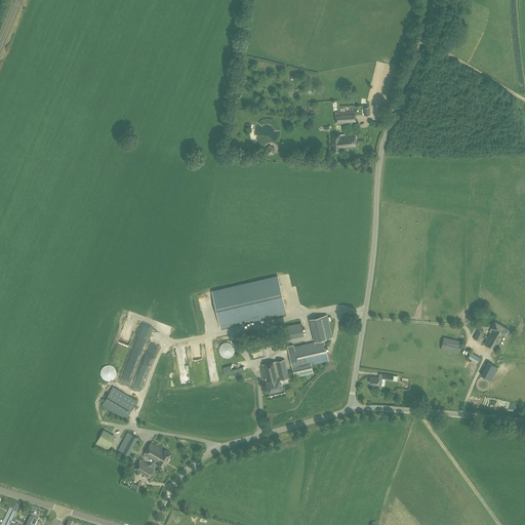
[(467,0),(462,8),(468,11),(473,2),(468,0),(467,0)]
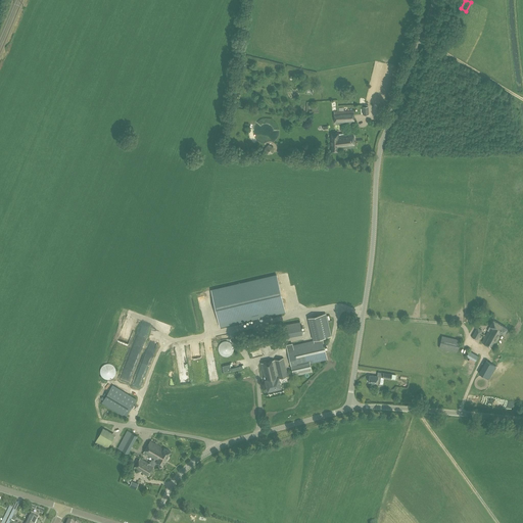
[(334,111),(335,125),(354,123),(353,110),(337,111),(334,111)]
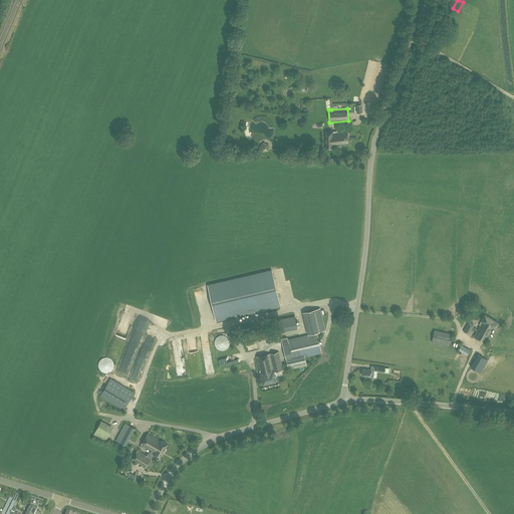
[(325,131),(325,149),(333,149),(333,146),(348,146),(347,131),(333,132),(333,131),(325,131)]
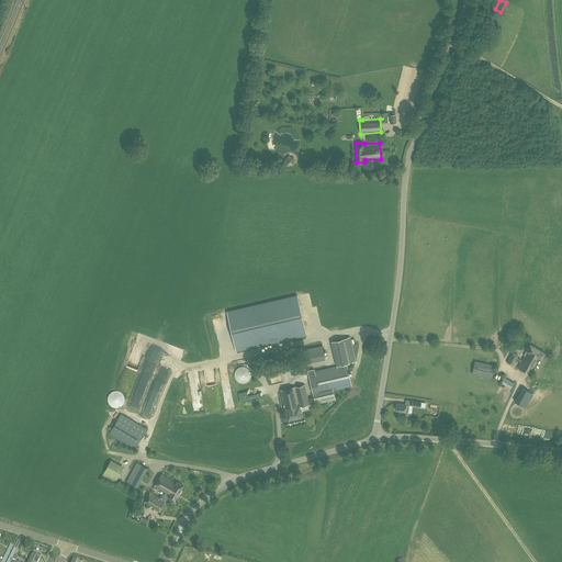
[(284,160),(287,166),(293,165),(294,158),(289,155),(284,160)]
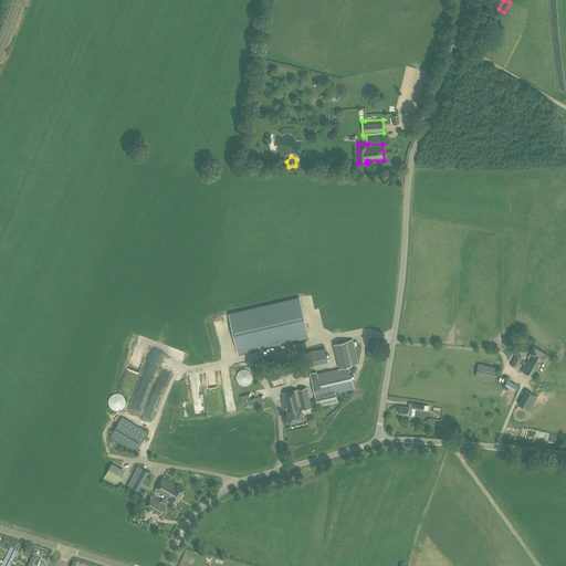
[(300,299),(229,314),(238,353),(281,343),(281,344),(284,344),(284,342),(308,336),(300,299)]
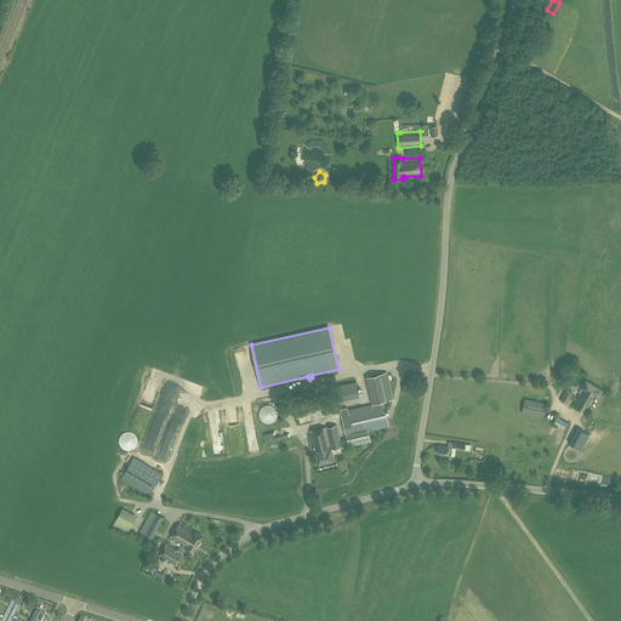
[(341,411),(348,446),(370,442),(368,432),(388,427),(383,402),(393,399),(388,380),(387,372),(365,377),(371,404),(341,411)]
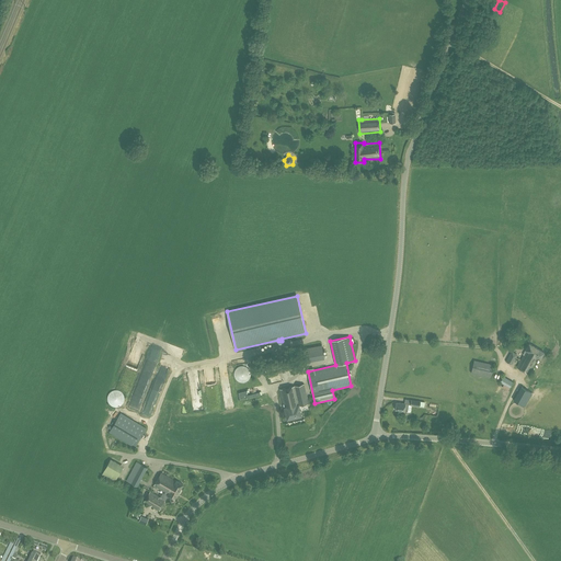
[(517,367),(528,374),(538,357),(540,358),(541,356),(544,357),(546,354),(544,353),(544,352),(529,343),(525,350),(523,354),(524,355),(517,367)]
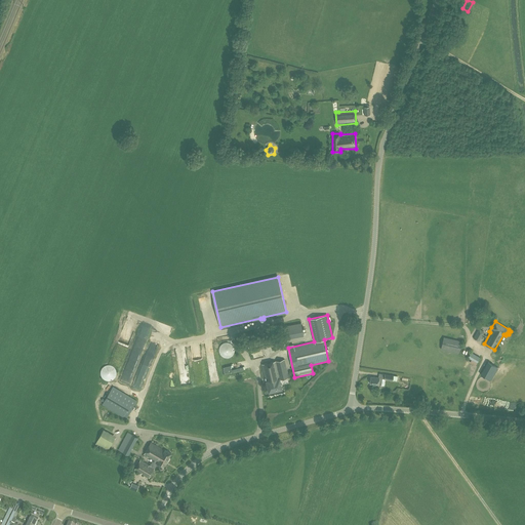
[(266,335),(268,345),(286,341),(285,338),(304,335),(301,325),(284,328),(284,332),(266,335)]
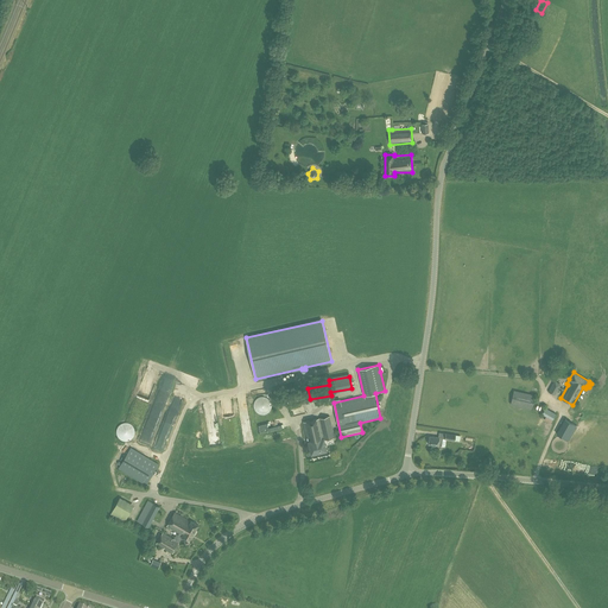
[(549,392),(555,396),(561,384),(555,380),(549,392)]
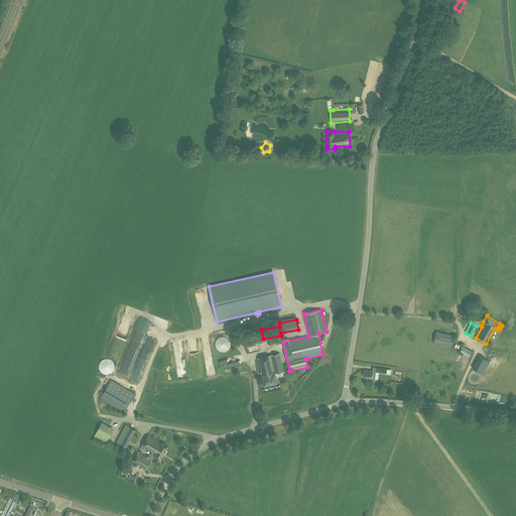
[(433,343),(452,348),(455,336),(436,332),(433,343)]
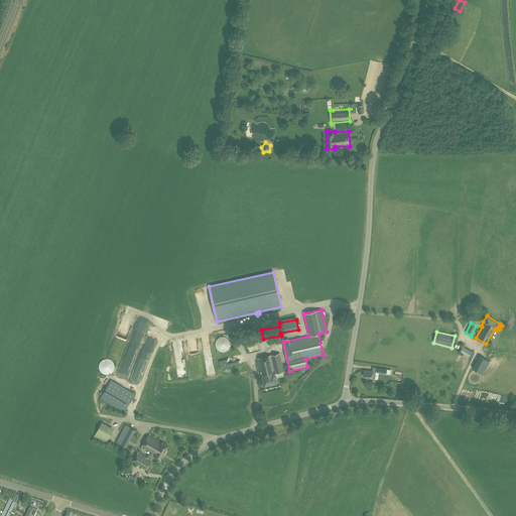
[(221,352),(223,352),(224,352),(226,352),(227,351),(228,350),(229,349),(230,347),(230,346),(231,344),(230,342),(230,341),(229,340),(228,339),(226,338),(224,337),(222,337),(220,337),(219,338),(218,339),(216,341),(216,342),(216,345),(216,346),(217,348),(218,350),(219,351),(221,352)]
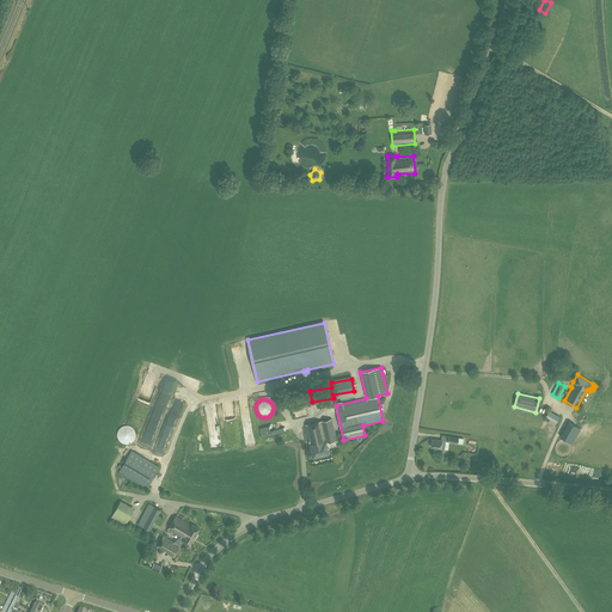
[(295,421),(311,417),(307,399),(291,402),(295,421)]
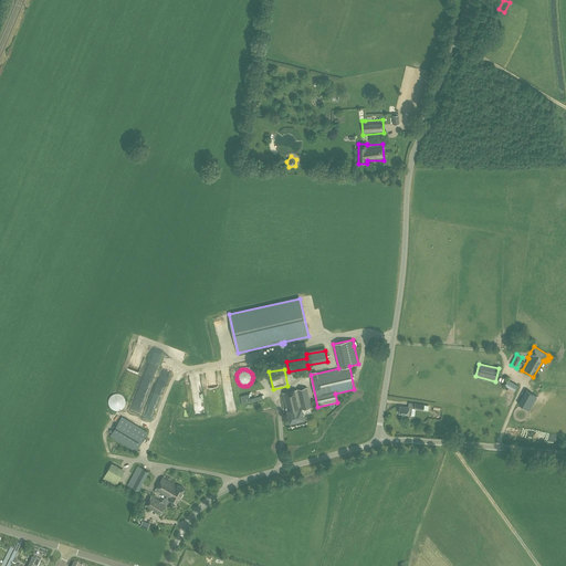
[(504,385),(514,390),(517,385),(507,379),(504,385)]
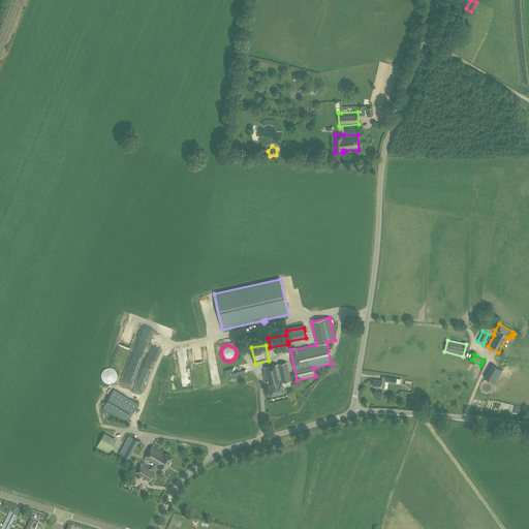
[(263,367),(271,396),(284,393),(282,382),(291,380),(286,362),(263,367)]
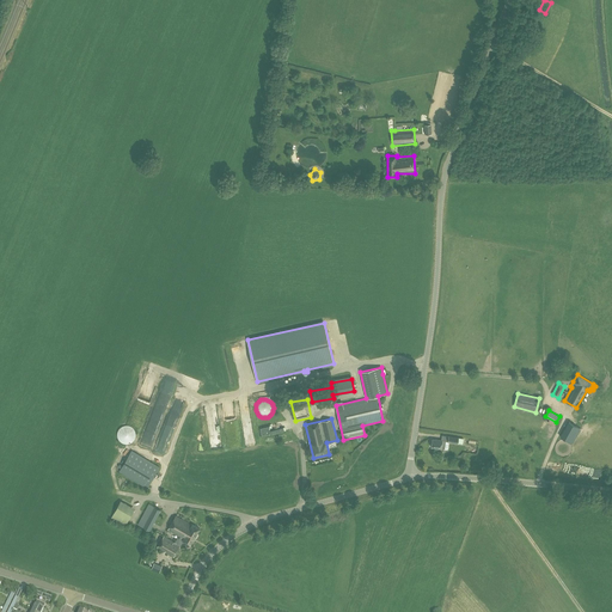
[(560,436),(573,444),(581,429),(568,422),(560,436)]
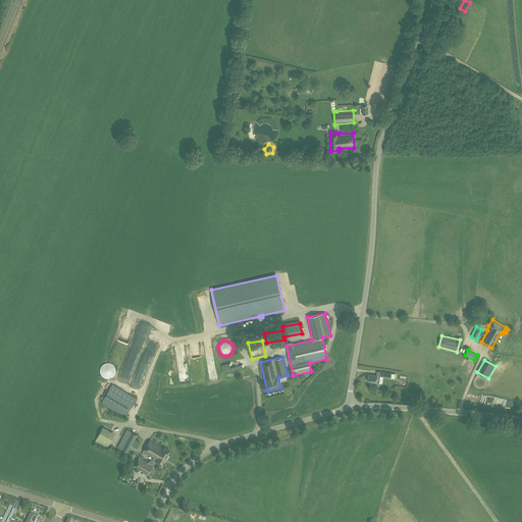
[(106,378),(107,378),(108,378),(110,378),(111,377),(112,377),(114,375),(115,373),(115,372),(115,371),(115,370),(115,369),(115,368),(115,367),(114,367),(114,366),(113,365),(112,364),(111,364),(110,363),(109,363),(108,363),(107,363),(106,363),(105,363),(105,364),(104,364),(103,364),(103,365),(102,365),(102,366),(101,367),(100,368),(100,370),(100,371),(100,373),(101,374),(102,376),(103,377),(104,378),(106,378)]
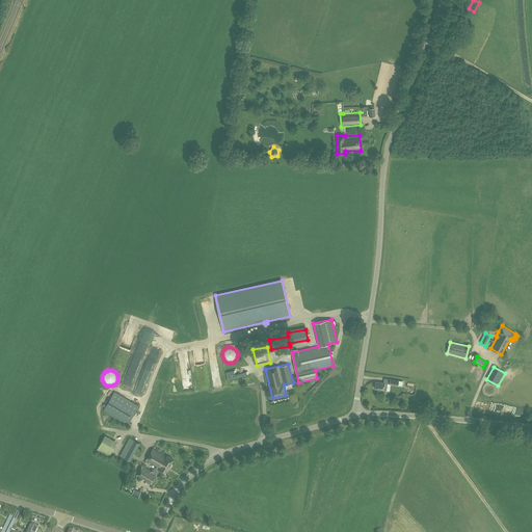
[(201,378),(204,386),(209,383),(205,373),(202,375),(203,377),(201,378)]
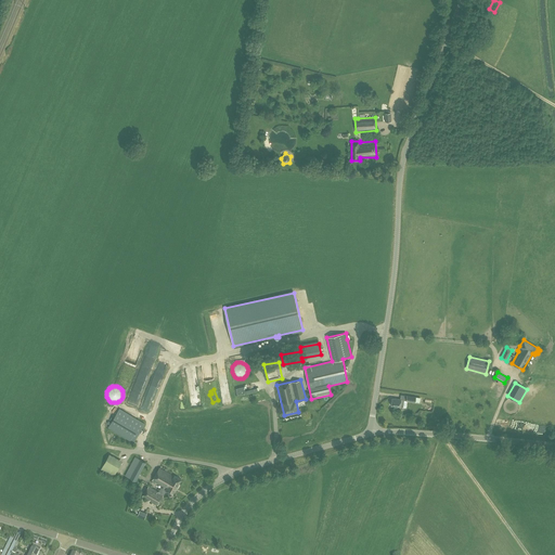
[(400,407),(403,407),(404,400),(420,402),(421,398),(401,395),(400,399),(392,398),(391,405),(400,407)]
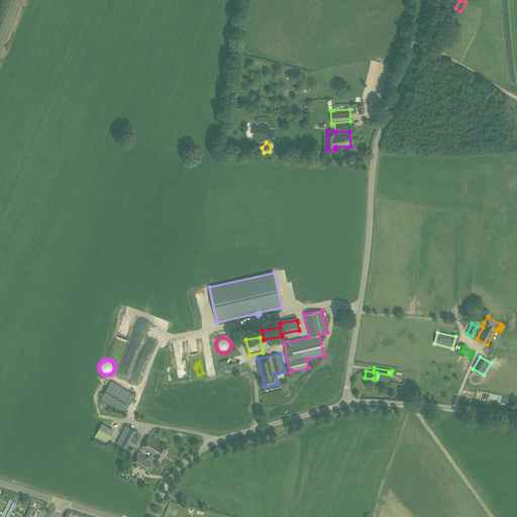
[(100,399),(124,413),(135,395),(111,381),(103,394),(101,392),(99,395),(102,396),(100,399)]
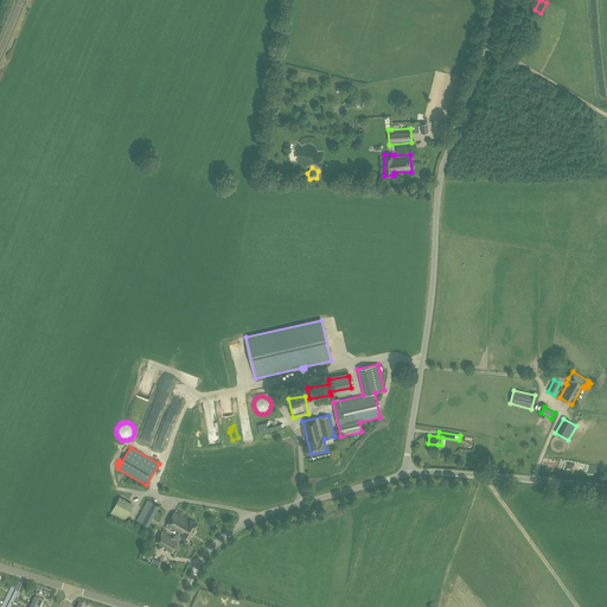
[(110,513),(125,522),(134,504),(120,497),(110,513)]
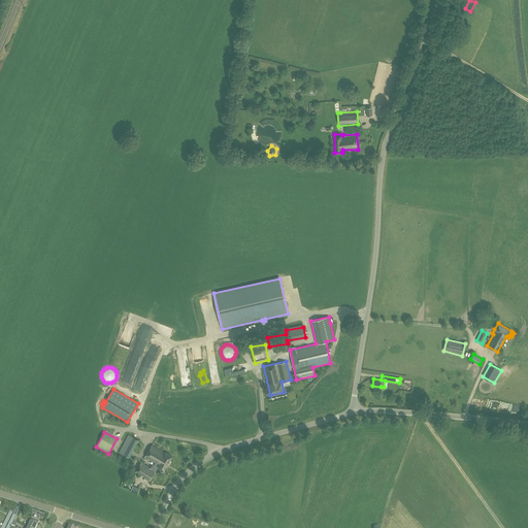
[(119,453),(129,458),(139,440),(129,434),(119,453)]
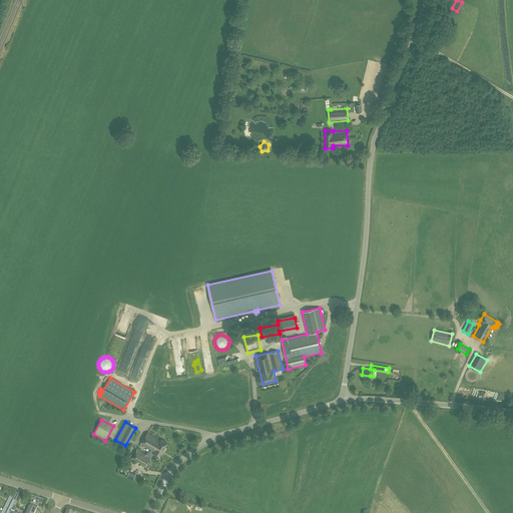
[(150,452),(153,453),(159,456),(167,443),(161,440),(160,440),(147,433),(140,444),(151,450),(150,452)]
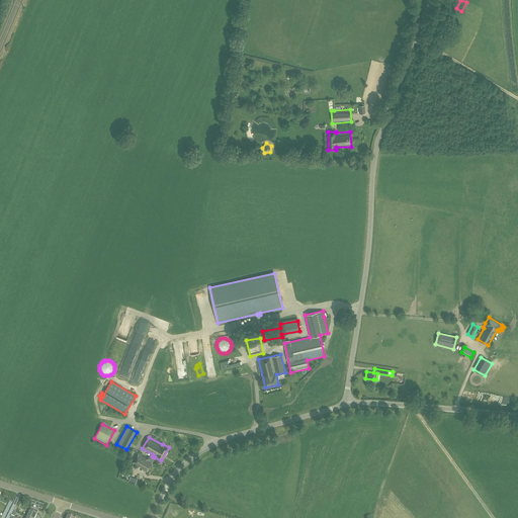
[(153,462),(155,457),(152,456),(151,455),(148,459),(139,453),(133,463),(147,471),(153,462)]
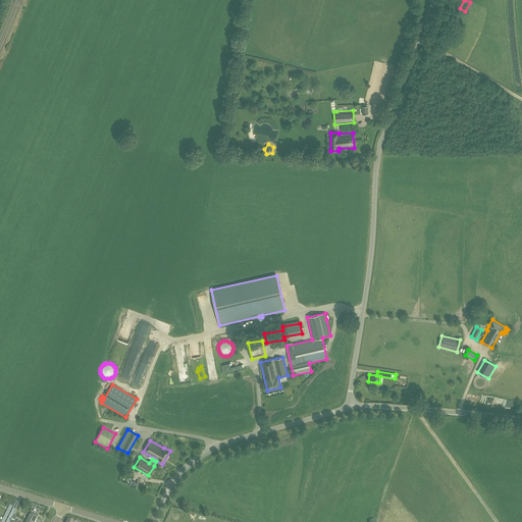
[(31,515),(28,521),(29,521),(35,521),(37,519),(39,516),(32,513),(31,516),(31,515)]
